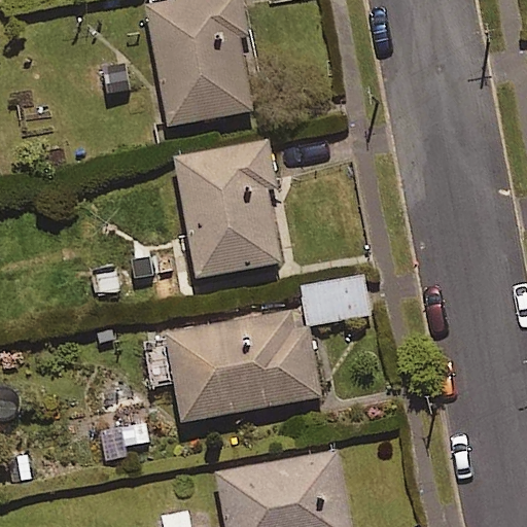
[(247,33),(240,0),(162,0),(145,3),(167,123),(251,108),(238,34),(247,33)]
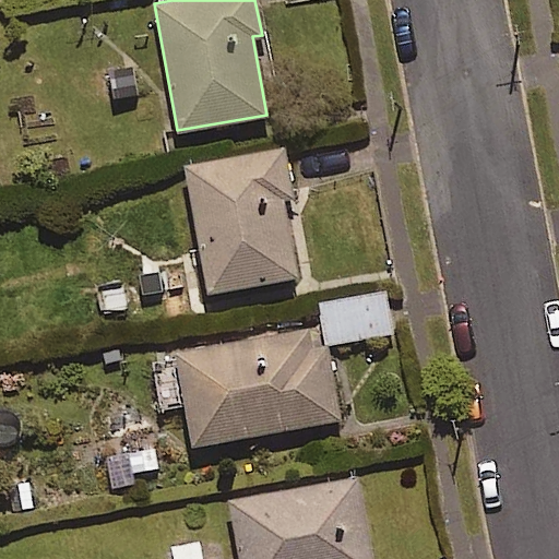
[(292,195),(283,149),(186,165),(207,292),(296,276),(282,198),(292,195)]
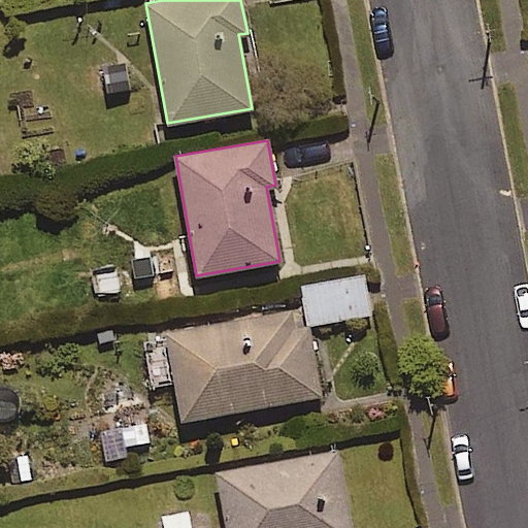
[(113,264),(116,289),(158,286),(156,252),(131,254),(132,263),(113,264)]
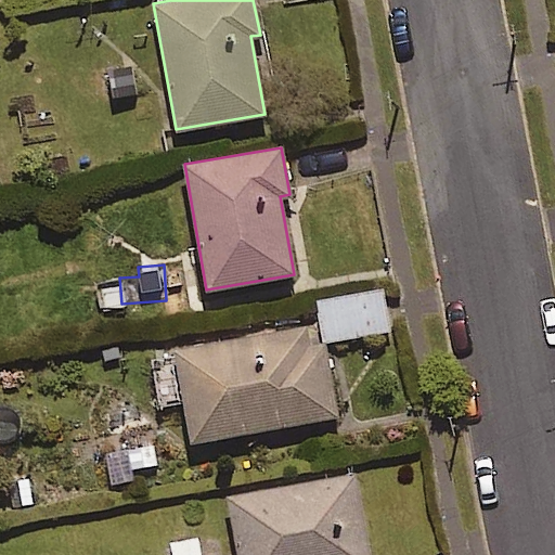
[(385,295),(317,299),(319,337),(387,333),(385,295)]
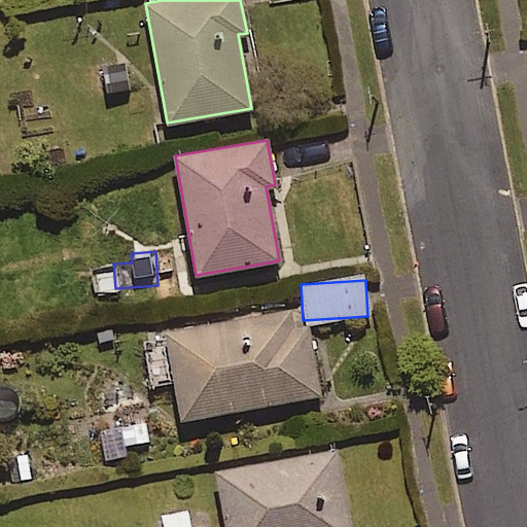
[(302,325),(300,309),(165,328),(177,417),(319,397),(309,324),(302,325)]
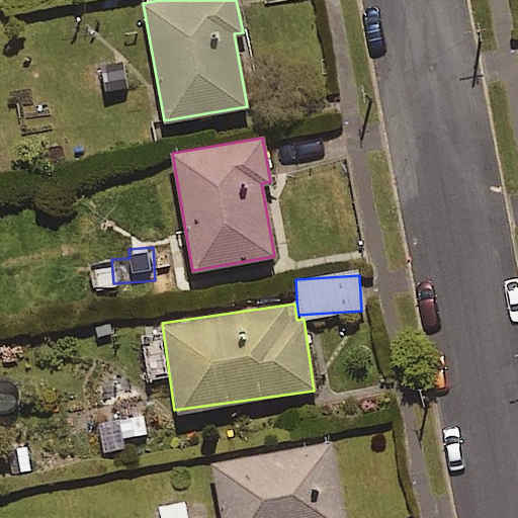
[(343,517),(331,443),(212,462),(222,517),(343,517)]
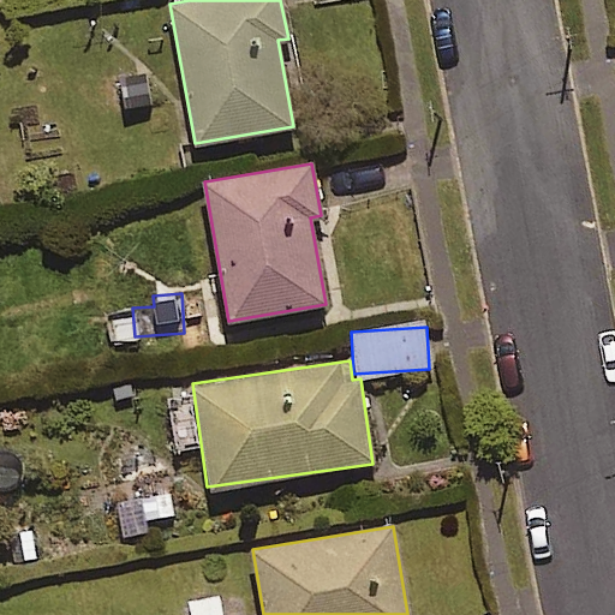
All buildings are outlined.
